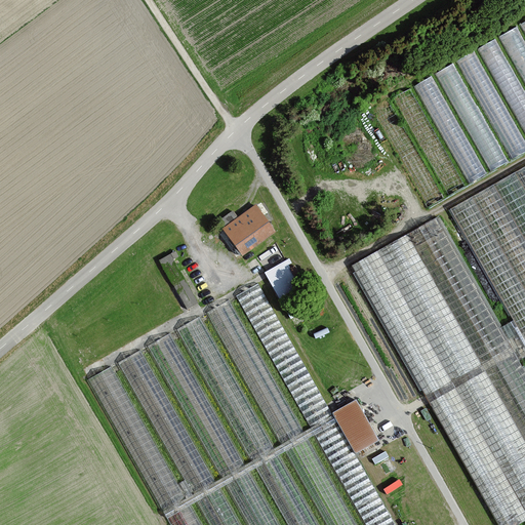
[(524,23),(372,111),(429,208),(524,154),(524,23)]
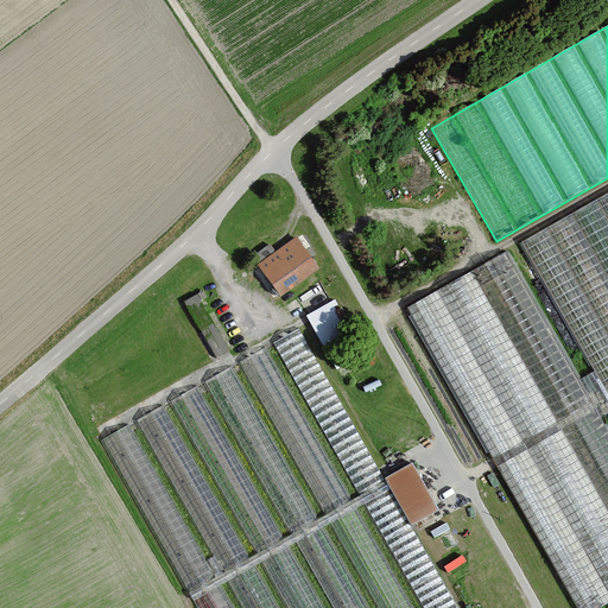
[(607,192),(520,244),(607,397),(607,192)]
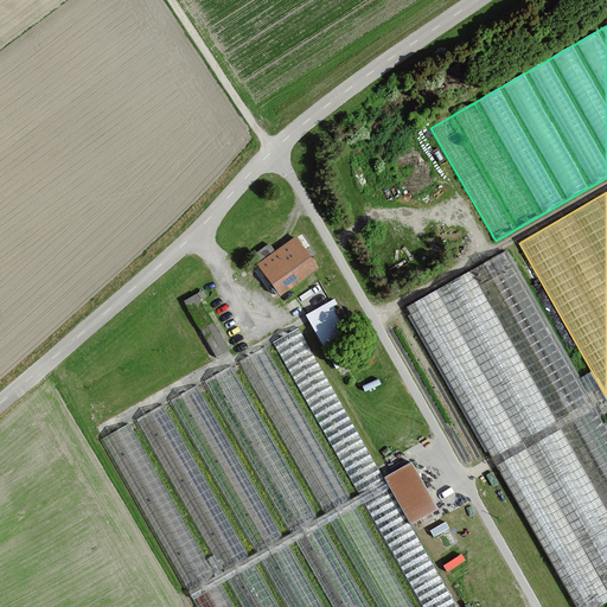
[(296,238),(260,266),(280,293),(317,267),(296,238)]
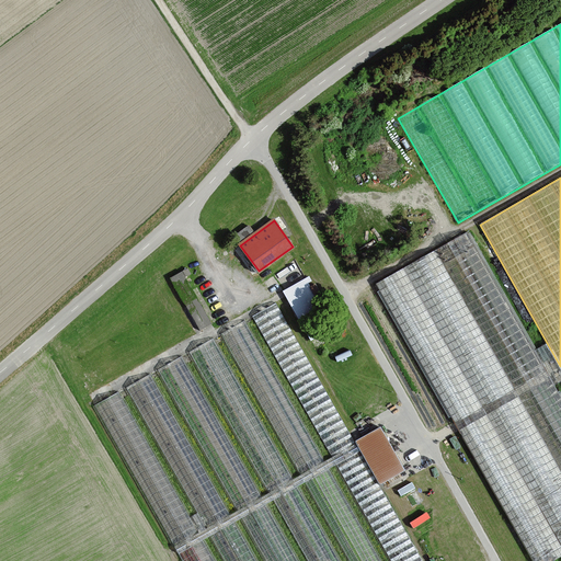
[(560,392),(469,232),(377,285),(534,560),(554,560),(560,558),(560,392)]
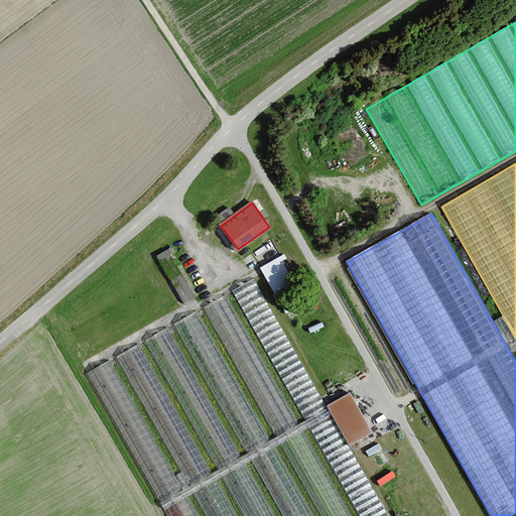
[(260,265),(276,293),(300,279),(284,252),(260,265)]
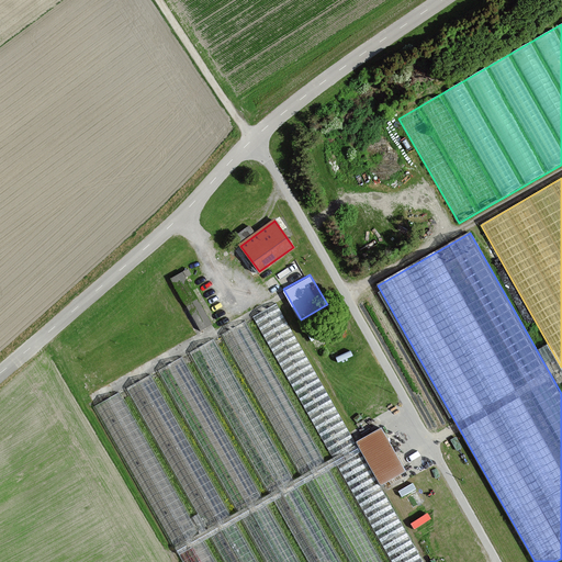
[(383,484),(406,472),(381,427),(358,439),(383,484)]
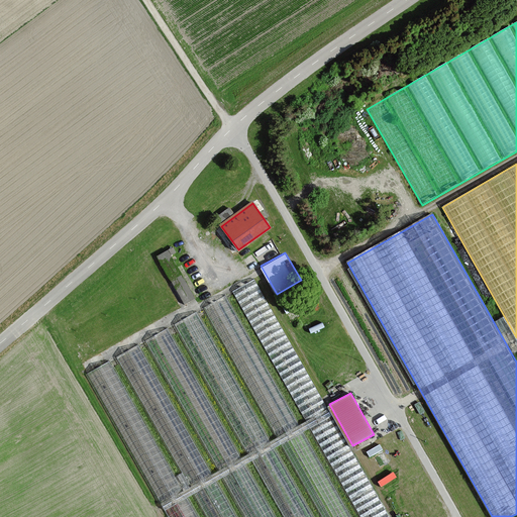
[(383,484),(397,475),(394,471),(380,480),(383,484)]
